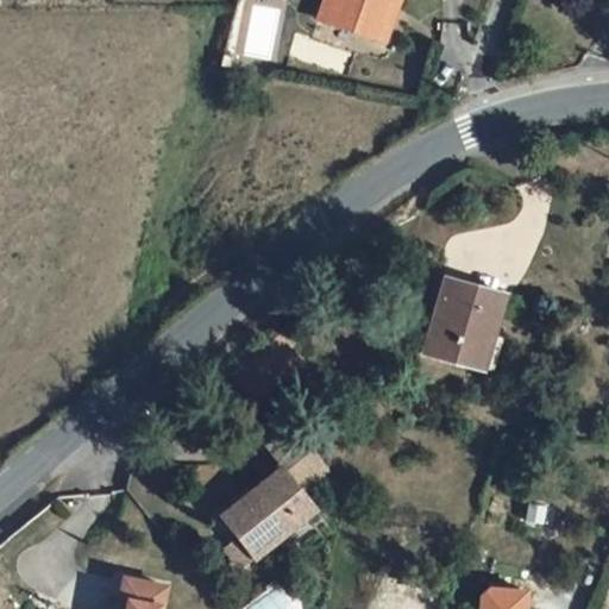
[(333,0),(333,1),(347,7),(339,30),(382,46),(401,0),(333,0)]
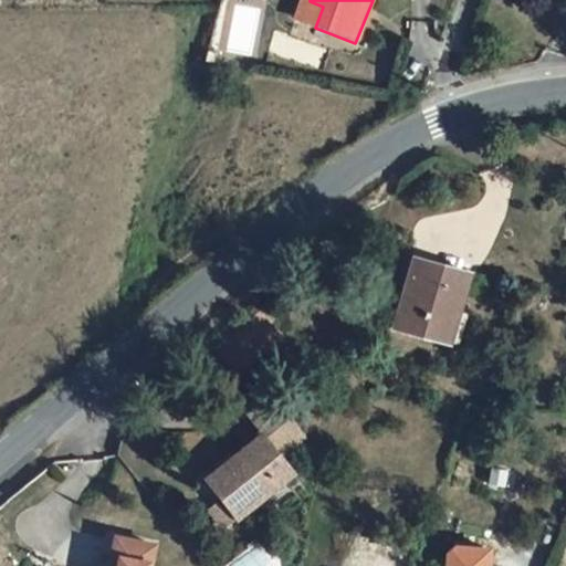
[(315,28),(323,7),(310,1),(302,22),(315,28)]
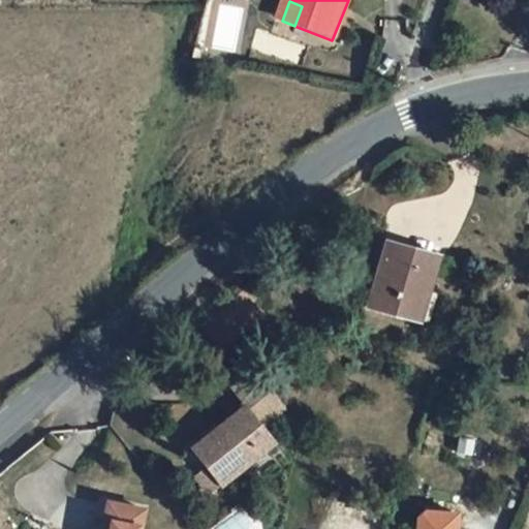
[(441,256),(392,242),(372,309),(415,321),(424,293),(430,294),(441,256)]
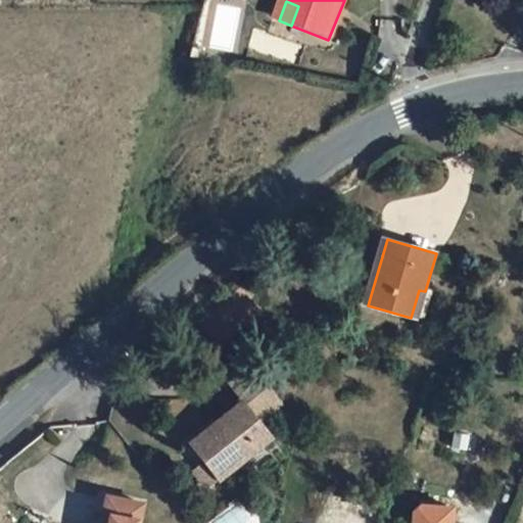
[(411,318),(417,320),(425,291),(419,290),(411,318)]
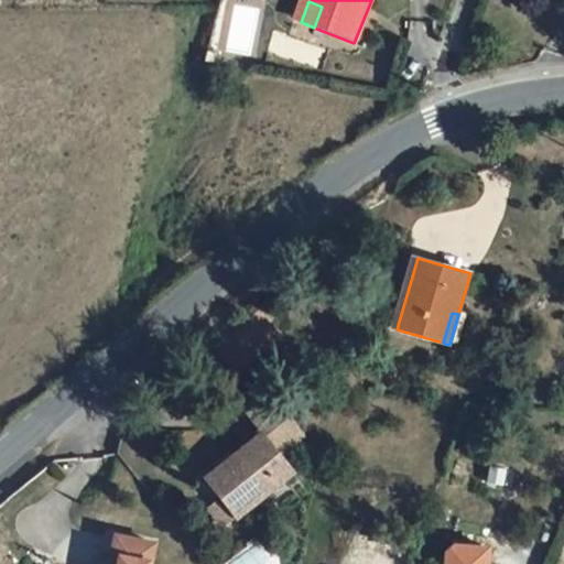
[(207,472),(214,481),(268,440),(285,462),(307,443),(281,408),(246,411),(260,432),(207,472)]
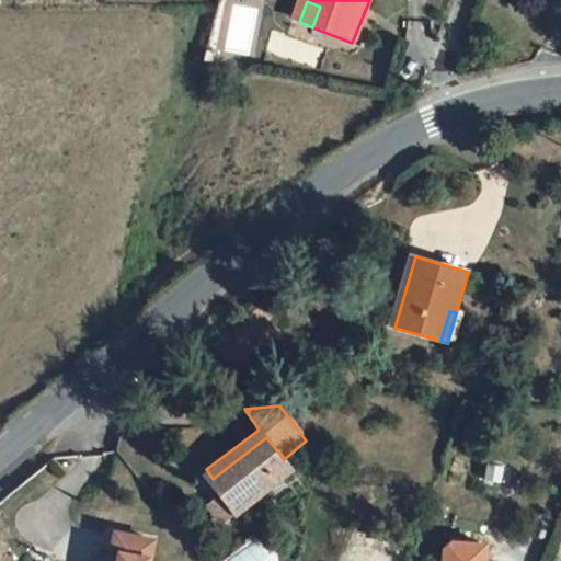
[(284,459),(266,437),(213,479),(225,494),(241,516),(296,474),(284,459)]
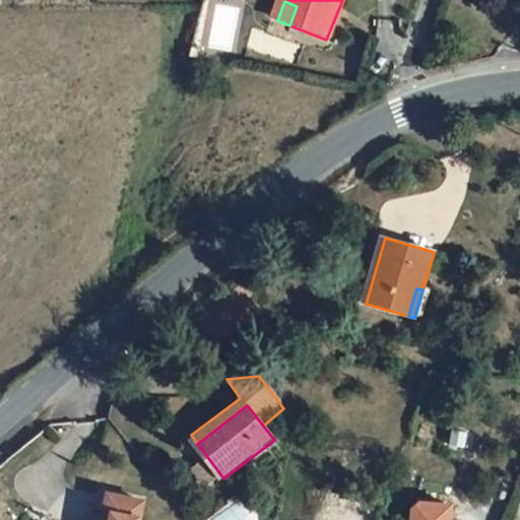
[(206,493),(223,478),(208,458),(190,472),(206,493)]
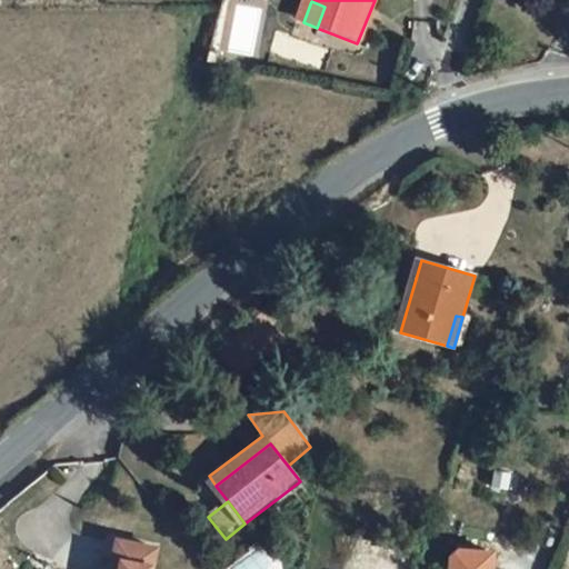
[(155,568),(160,552),(121,542),(113,568),(155,568)]
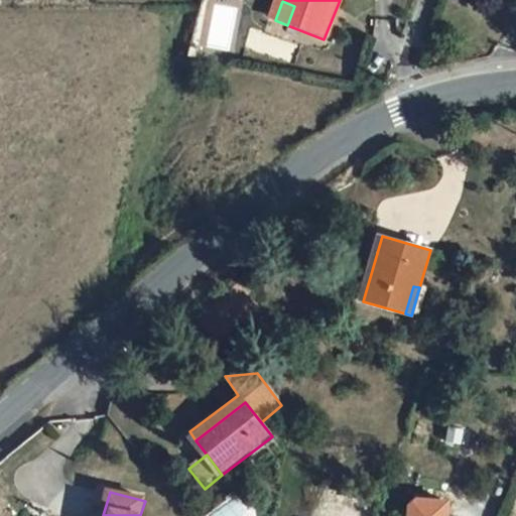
[(236,492),(206,515),(250,515),(253,514),(236,492)]
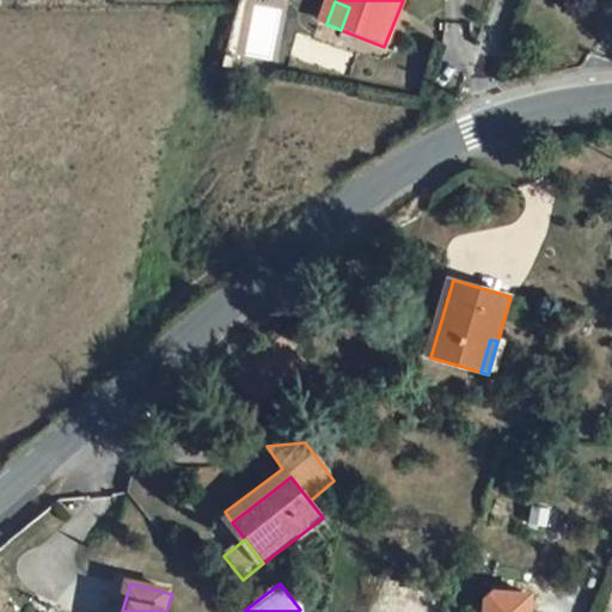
[(531,611),(532,594),(495,592),(488,599),(487,611),(531,611)]
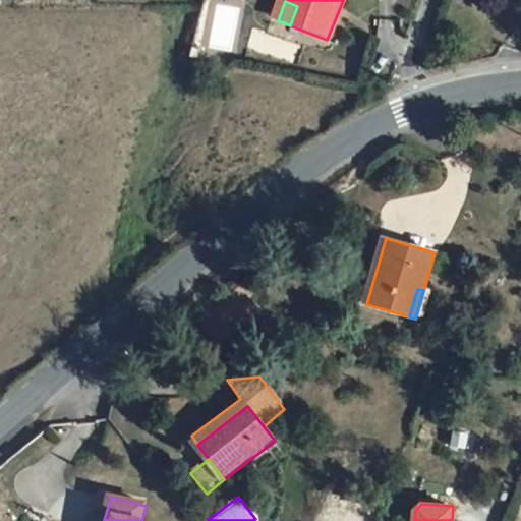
All buildings are outlined.
